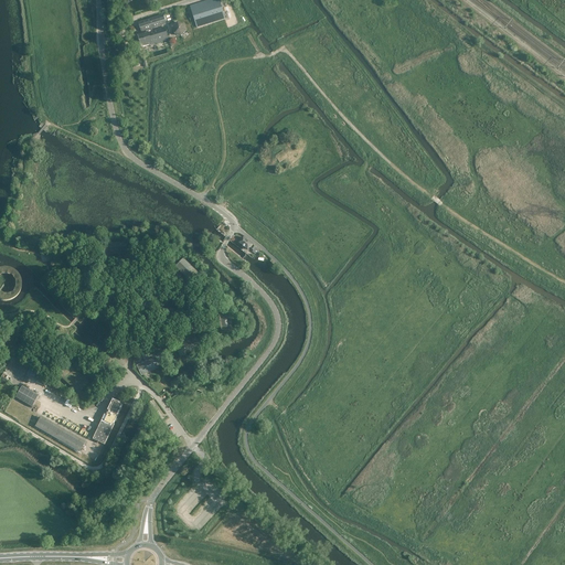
[(193,28),(222,20),(215,0),(208,0),(187,7),(193,28)]
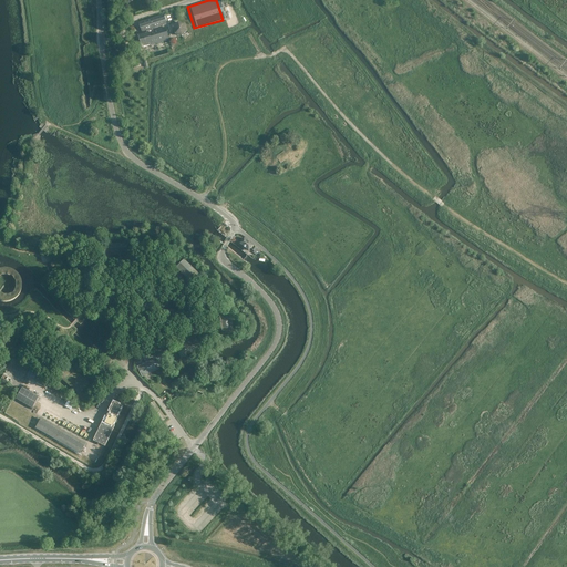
[(142,32),(148,30),(166,24),(164,16),(140,22),(142,32)]
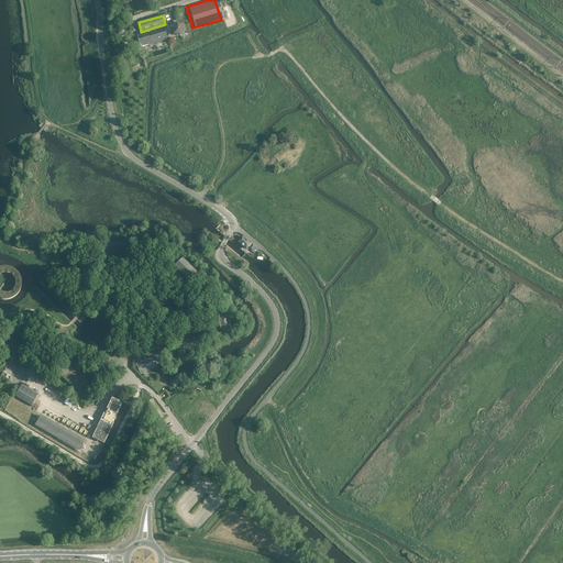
[(180,36),(186,31),(184,24),(177,23),(173,28),(174,34),(180,36)]
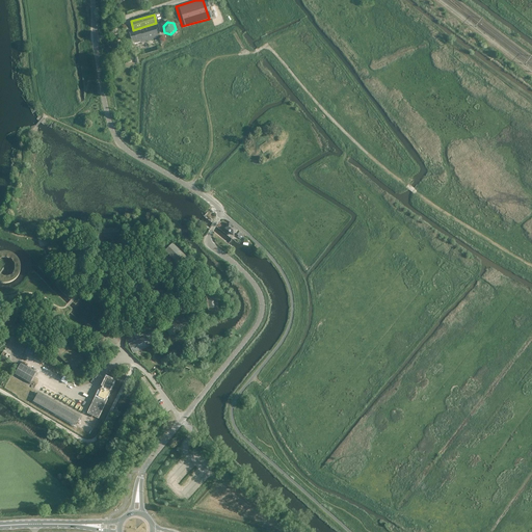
[(140,31),(138,31),(130,34),(133,45),(158,37),(155,26),(140,31)]
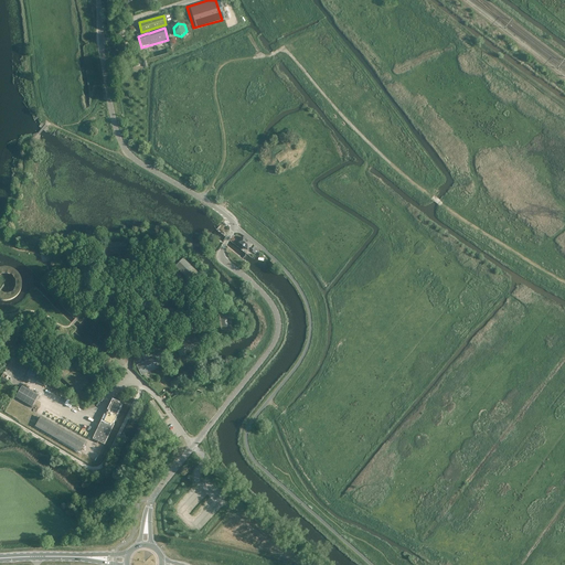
[(284,150),(275,156),(280,162),(281,161),(287,157),(288,156),(284,150)]
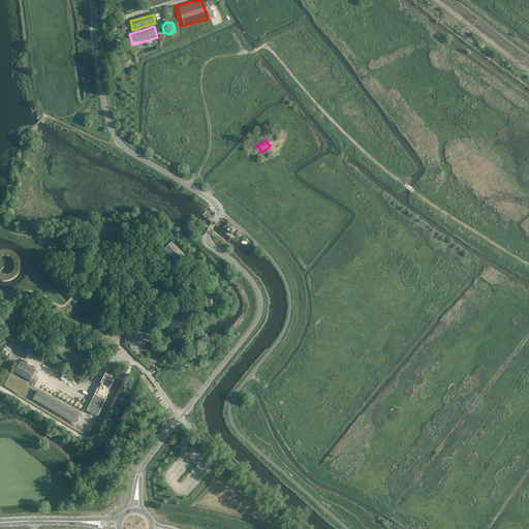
[(224,227),(232,234),(237,229),(228,222),(224,227)]
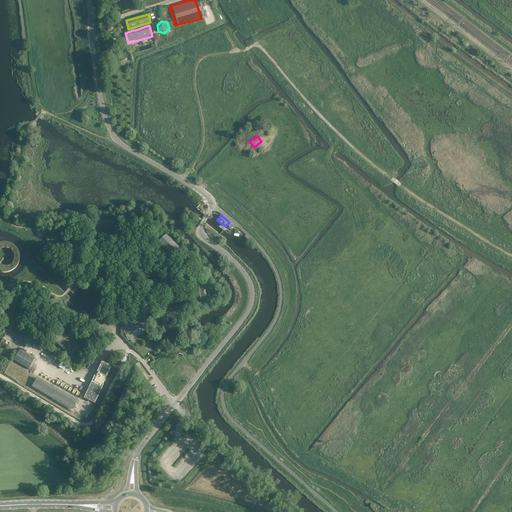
[(114,219),(94,222),(95,231),(115,229),(114,219)]
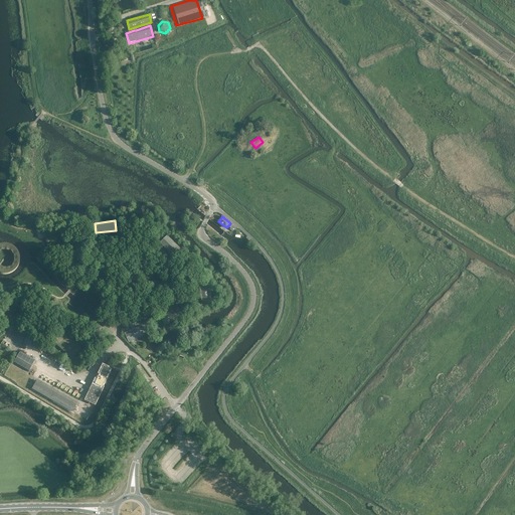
[(160,243),(174,258),(181,250),(167,236),(160,243)]
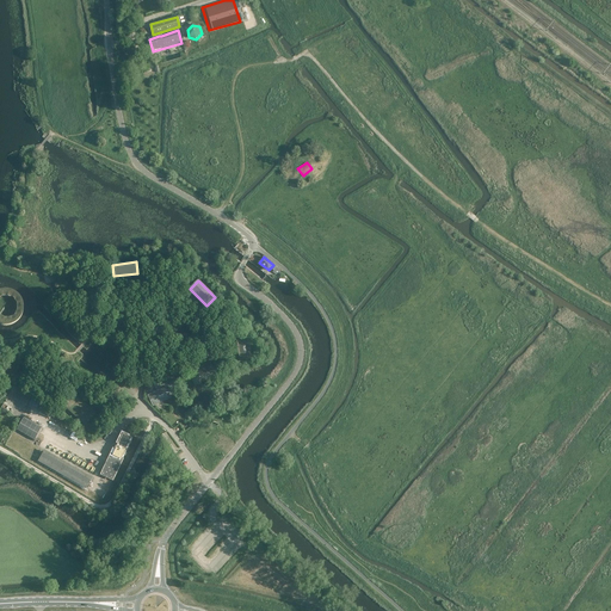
[(22,307),(22,304),(20,301),(19,297),(17,295),(14,294),(12,291),(8,290),(5,290),(2,290),(0,290),(0,322),(1,323),(5,323),(7,323),(11,322),(14,321),(17,319),(19,316),(20,314),(22,310),(22,307)]
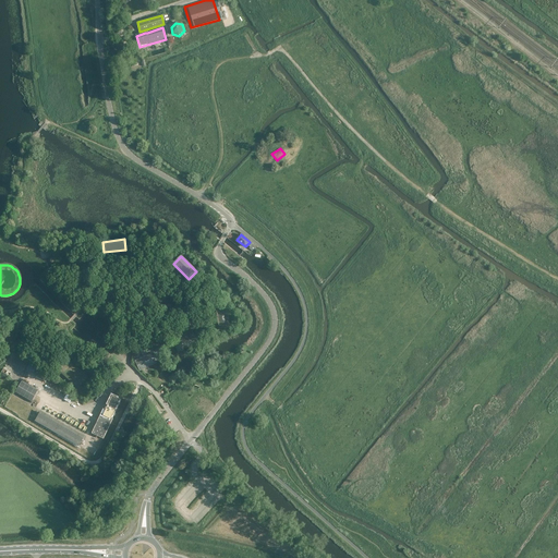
[(89,279),(79,280),(81,291),(91,290),(89,279)]
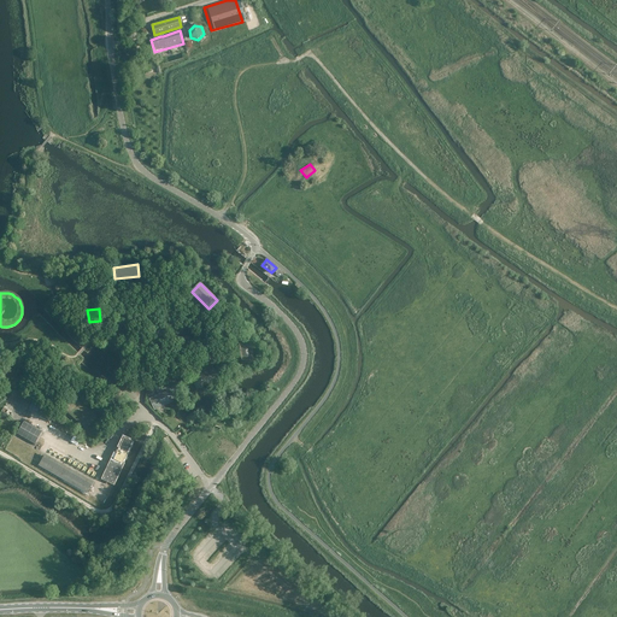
[(198,318),(187,323),(193,341),(204,338),(198,318)]
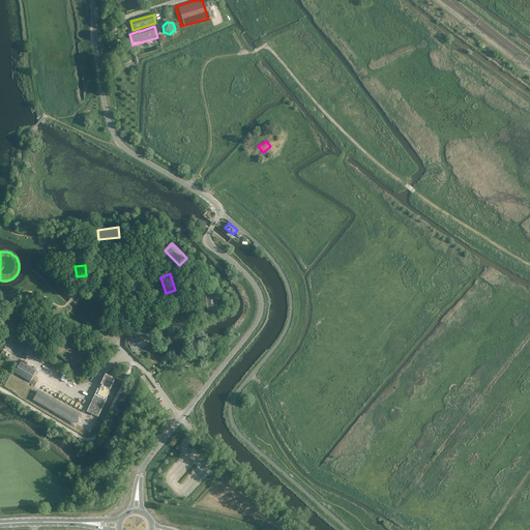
[(164,302),(163,292),(152,293),(153,303),(164,302)]
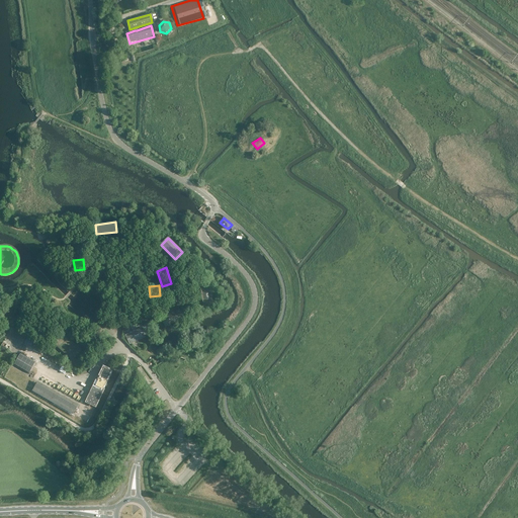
[(210,287),(201,289),(203,306),(213,304),(210,287)]
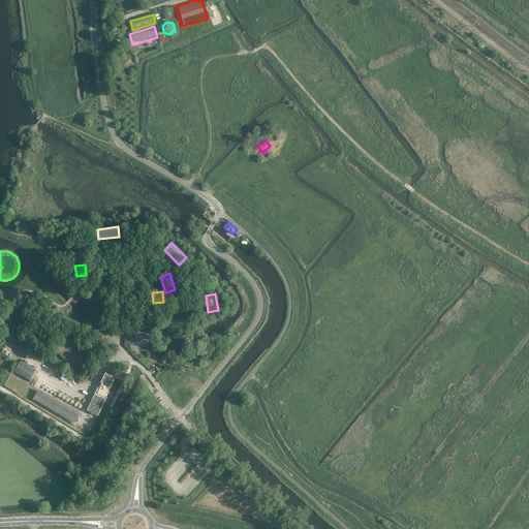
[(183,316),(164,324),(169,334),(188,325),(183,316)]
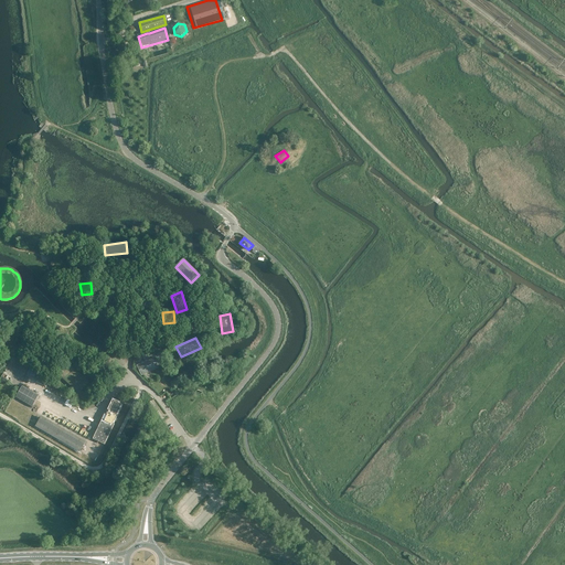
[(153,358),(137,365),(141,375),(158,368),(153,358)]
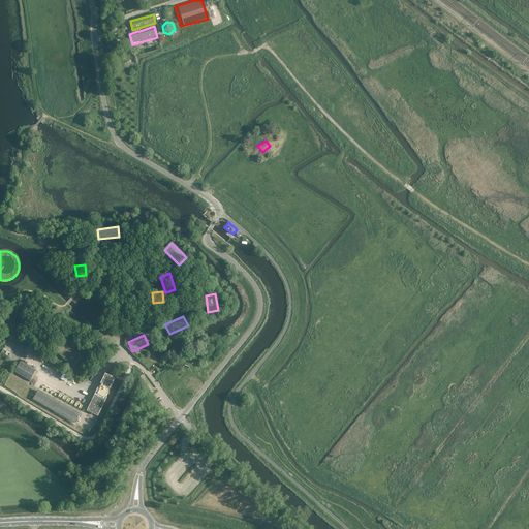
[(224,348),(219,344),(216,349),(221,352),(224,348)]
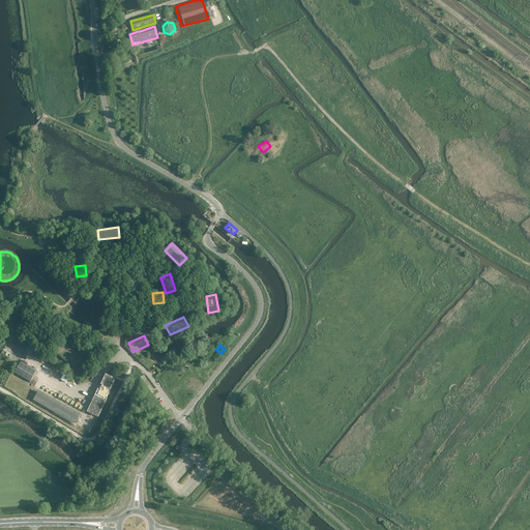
[(16,376),(29,383),(35,373),(22,365),(16,376)]
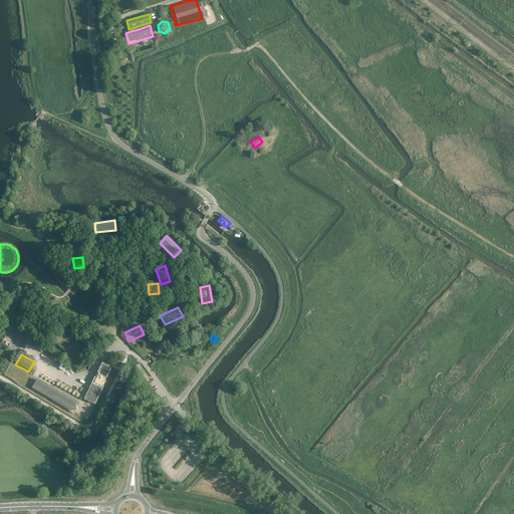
[(95,382),(94,382),(86,400),(95,404),(103,387),(102,387),(110,369),(103,365),(95,382)]
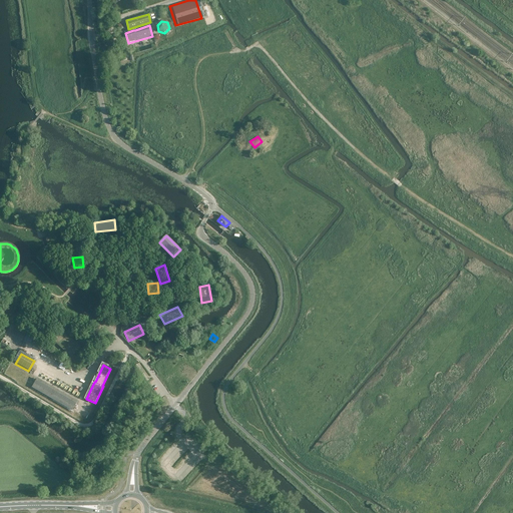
[(37,379),(32,388),(72,412),(78,403),(37,379)]
